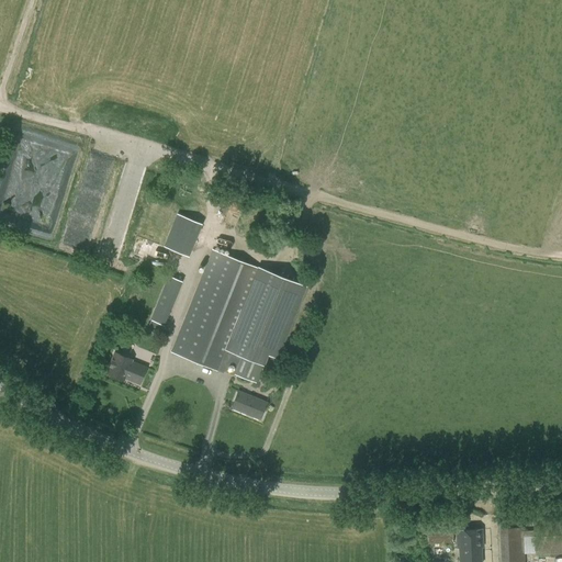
[(26,141),(76,154),(78,145),(29,132),(26,141)]
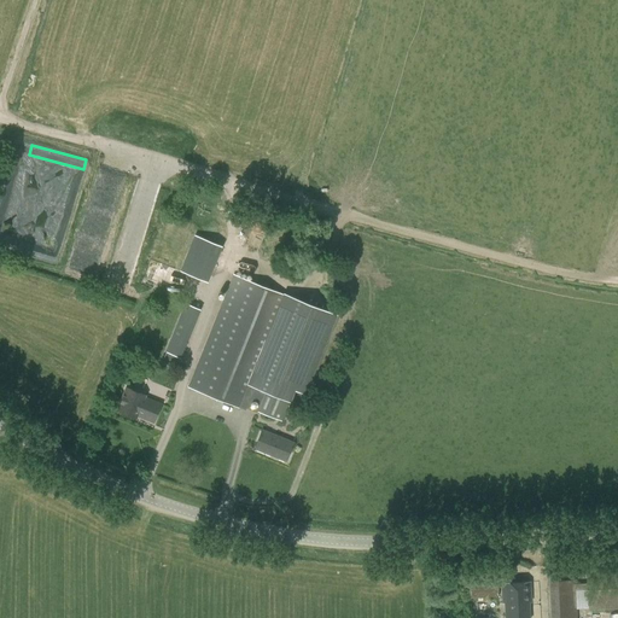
[(111,216),(120,188),(95,181),(91,197),(97,198),(98,191),(109,193),(103,214),(111,216)]
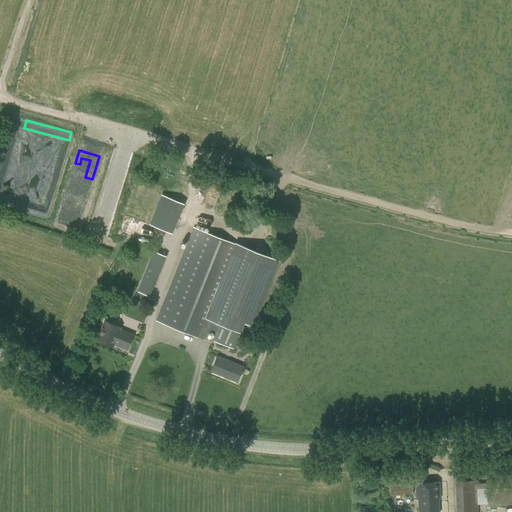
[(161,195),(149,224),(172,233),(183,204),(161,195)]
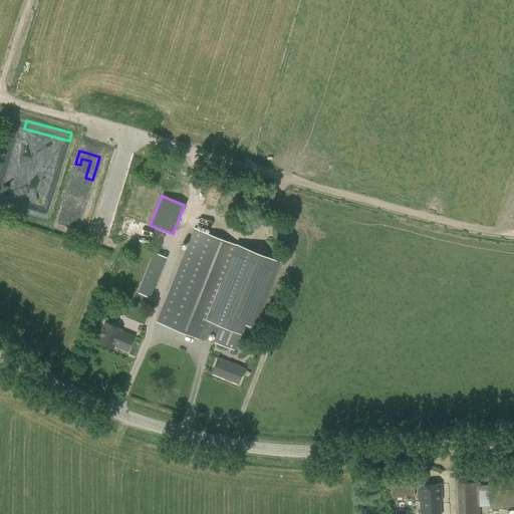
[(34,210),(32,215),(45,219),(47,214),(34,210)]
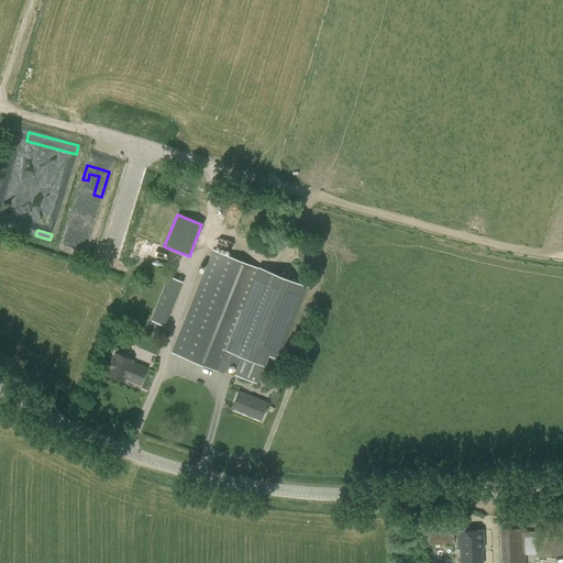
[(233,376),(234,374),(256,384),(268,354),(278,357),(307,288),(267,272),(265,271),(212,250),(170,352),(223,373),(223,372),(233,376)]
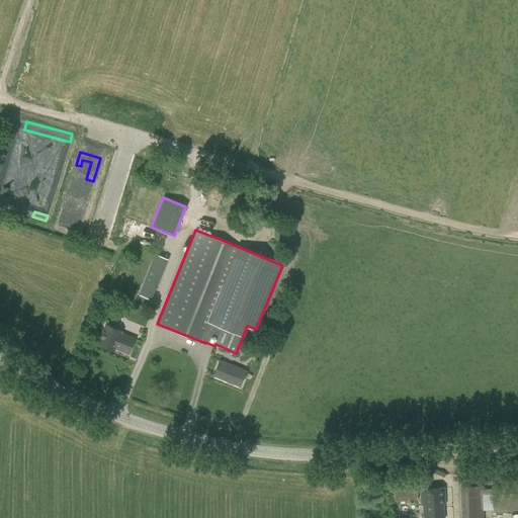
[(151,300),(167,259),(160,256),(155,254),(136,304),(148,308),(151,299),(151,300)]
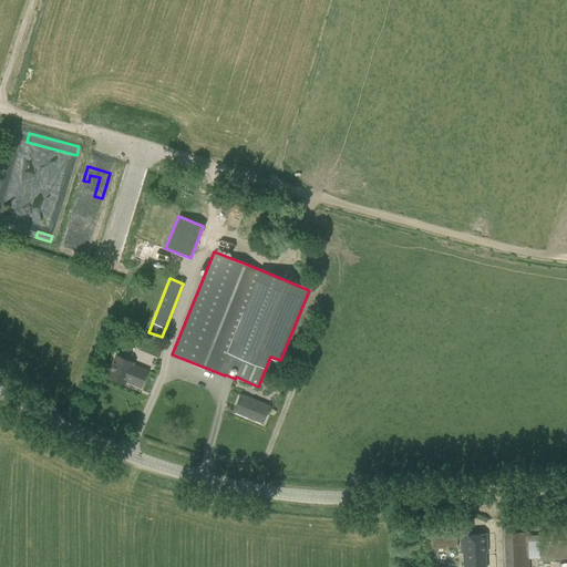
[(141,387),(147,370),(132,363),(133,361),(115,354),(107,375),(124,382),(125,380),(141,387)]
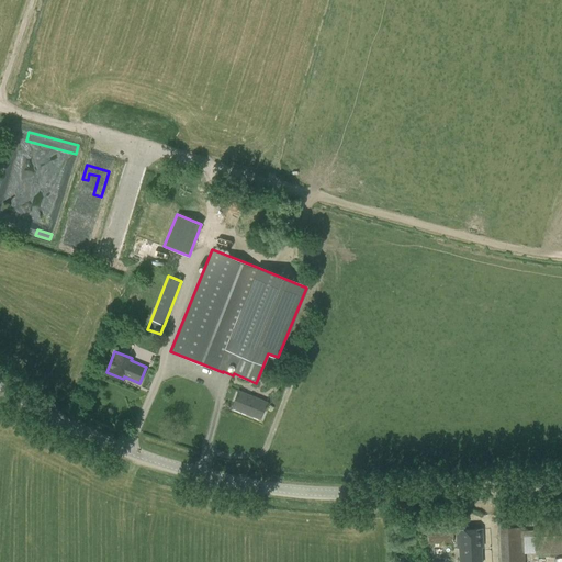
[(238,391),(232,407),(259,418),(266,402),(238,391)]
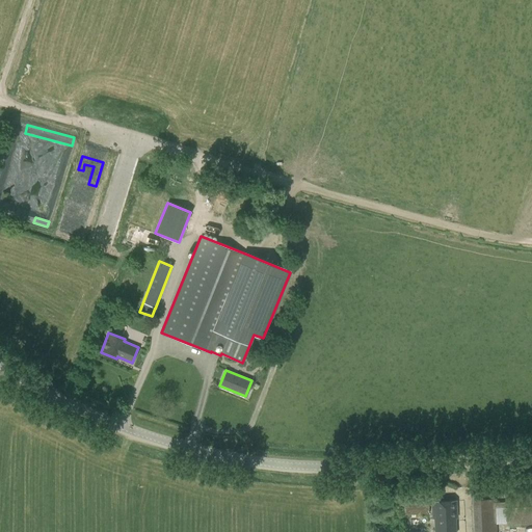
[(531,487),(504,489),(505,502),(496,502),(495,499),(473,500),(473,531),(497,531),(497,522),(495,522),(495,508),(505,508),(505,526),(531,524),(531,487)]
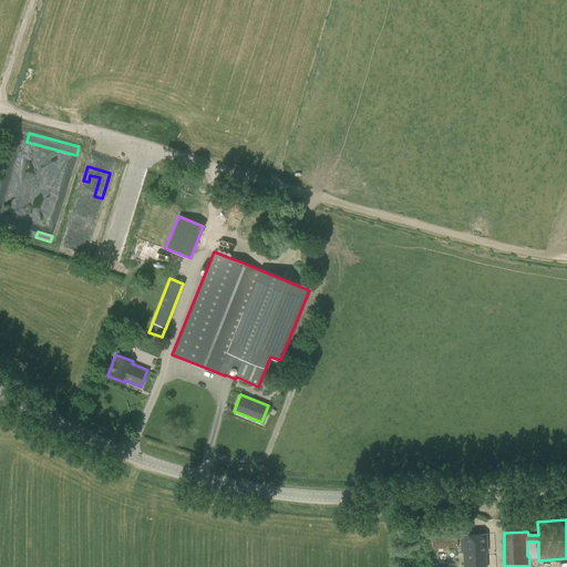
[(431,531),(431,549),(457,547),(456,529),(431,531)]
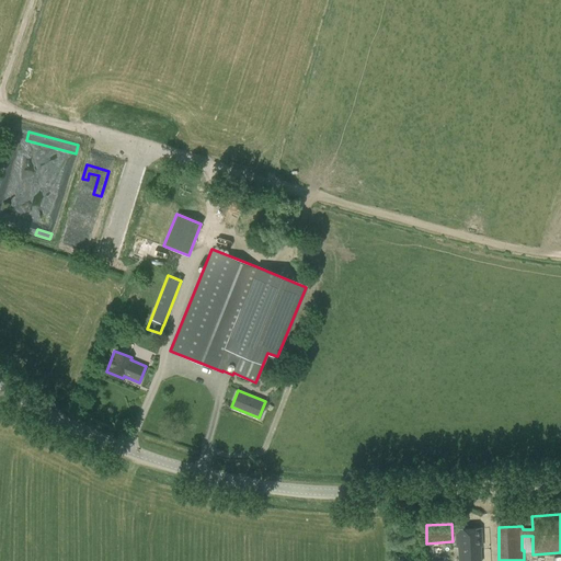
[(480,528),(456,529),(457,547),(458,547),(458,560),(480,560),(480,547),(481,547),(480,528)]
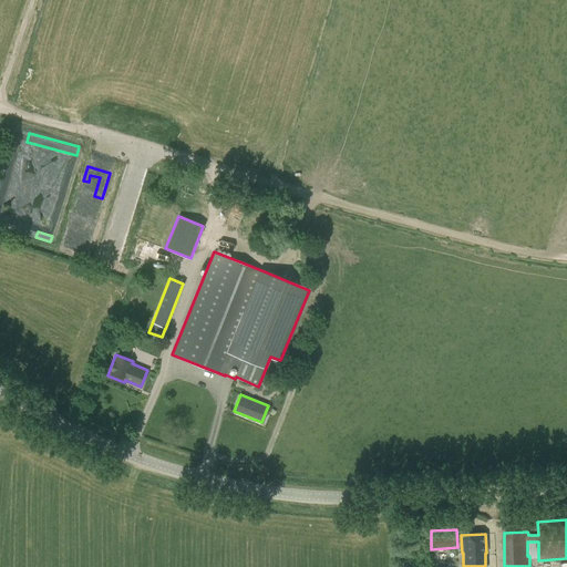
All buildings are outlined.
